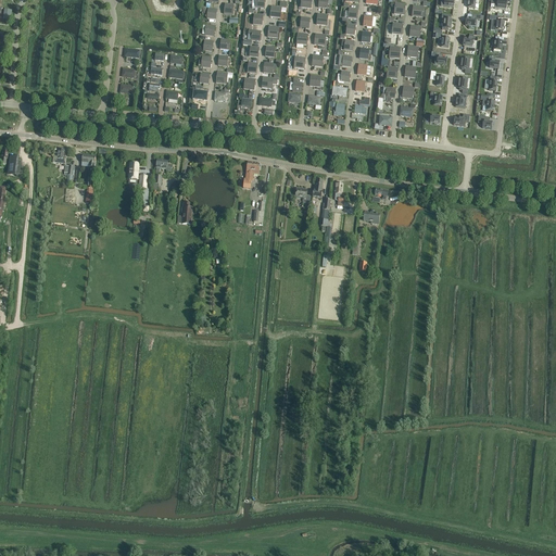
[(252,0),(252,5),(255,5),(255,8),(264,9),(264,0),(252,0)]
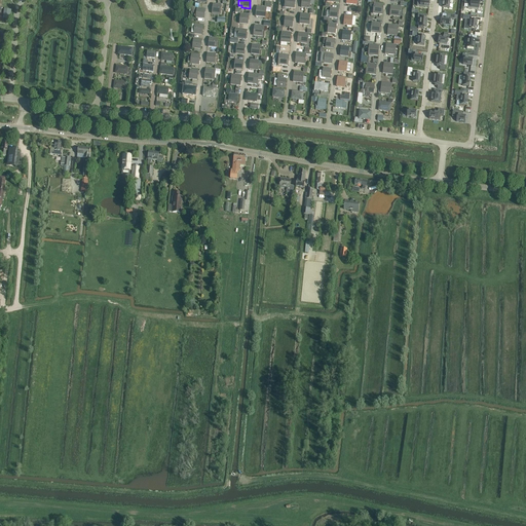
[(285,0),(285,7),(294,8),(295,0),(285,0)]
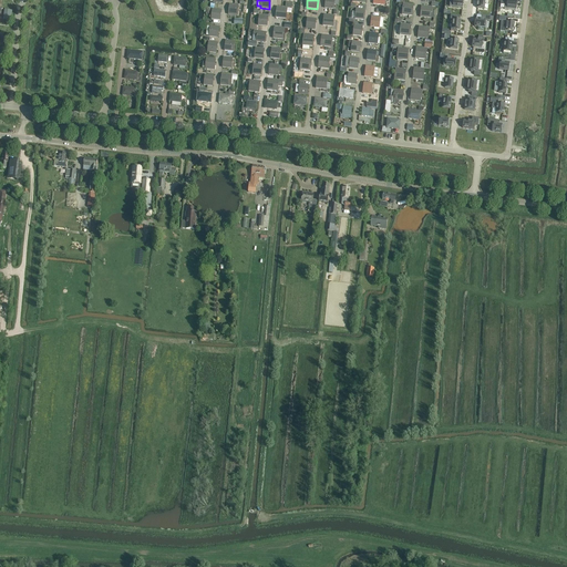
[(501,0),(501,4),(505,4),(504,9),(515,10),(515,9),(516,9),(517,1),(511,1),(511,0),(501,0)]
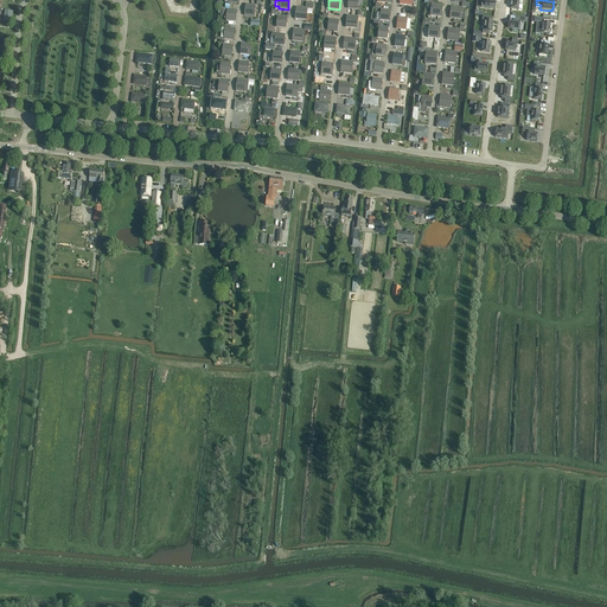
[(246,5),(244,16),(254,17),(255,6),(246,5)]
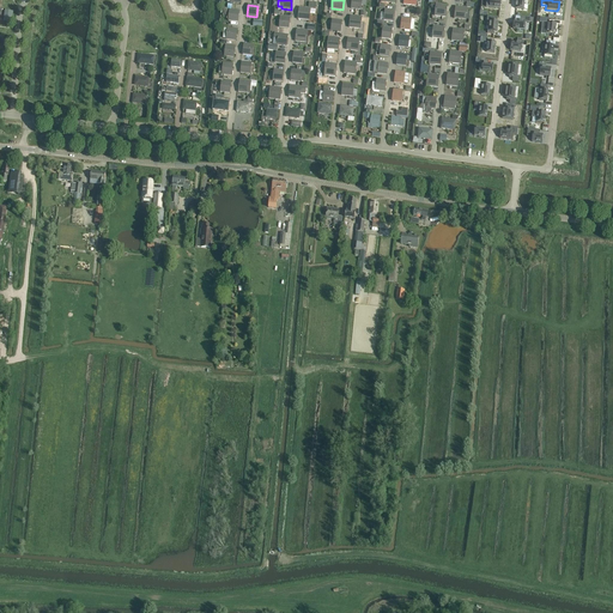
[(436,5),(435,16),(445,17),(448,6),(436,5)]
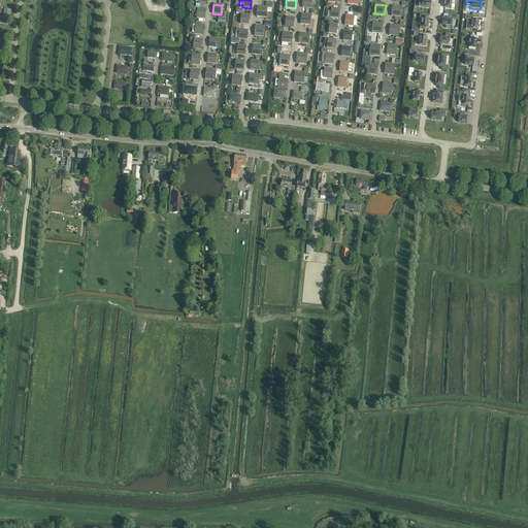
[(392,6),(391,17),(401,18),(402,7),(392,6)]
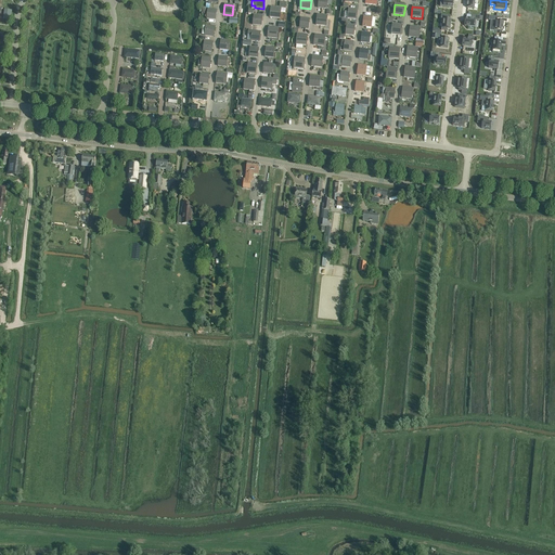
[(271,8),(270,17),(280,18),(281,9),(271,8)]
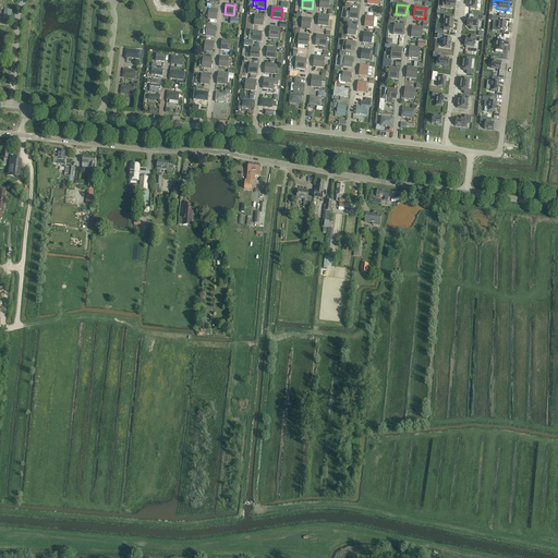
[(350,9),(349,19),(358,20),(359,10),(350,9)]
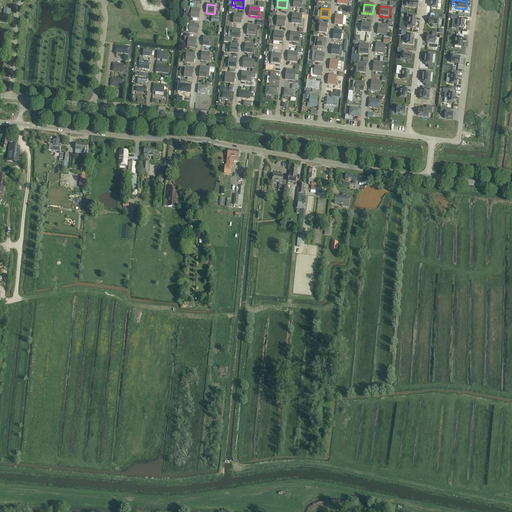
[(192,9),(191,17),(194,18),(199,18),(200,10),(195,9),(192,9)]
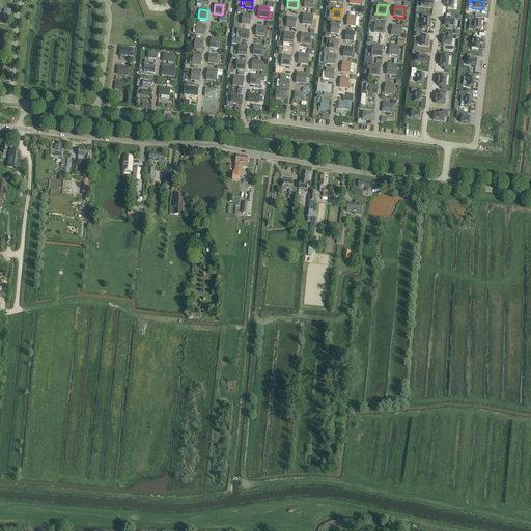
[(422,14),(422,18),(423,19),(422,29),(427,29),(427,27),(430,28),(431,19),(427,18),(427,15),(422,14)]
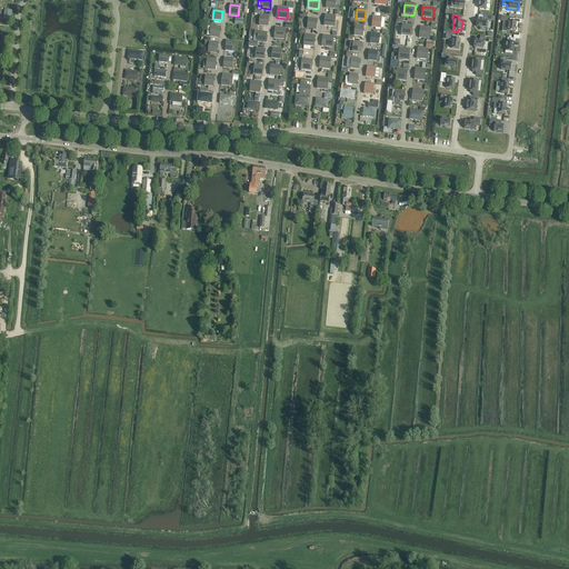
[(260,16),(259,26),(268,27),(269,17),(260,16)]
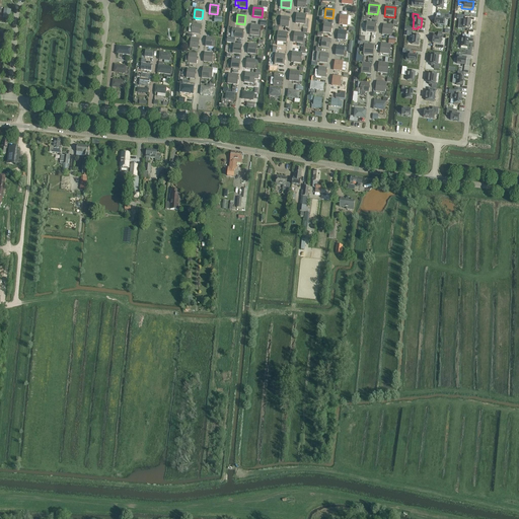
[(297,14),(296,23),(305,24),(306,15),(297,14)]
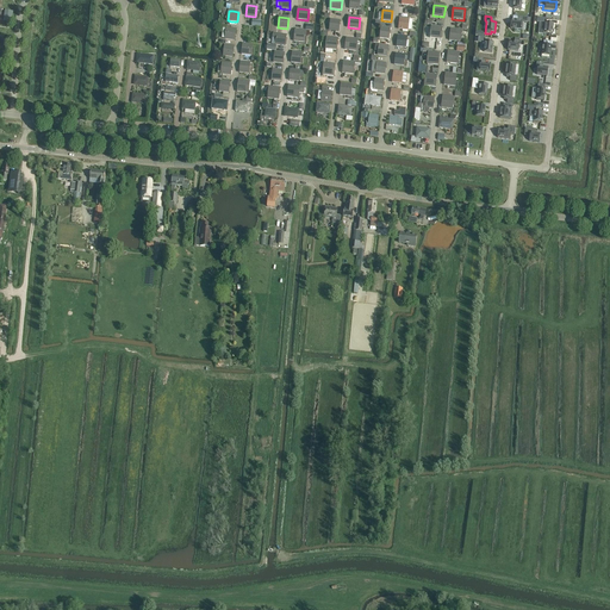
[(511,20),(510,29),(522,30),(523,22),(527,23),(528,18),(518,17),(517,20),(511,20)]
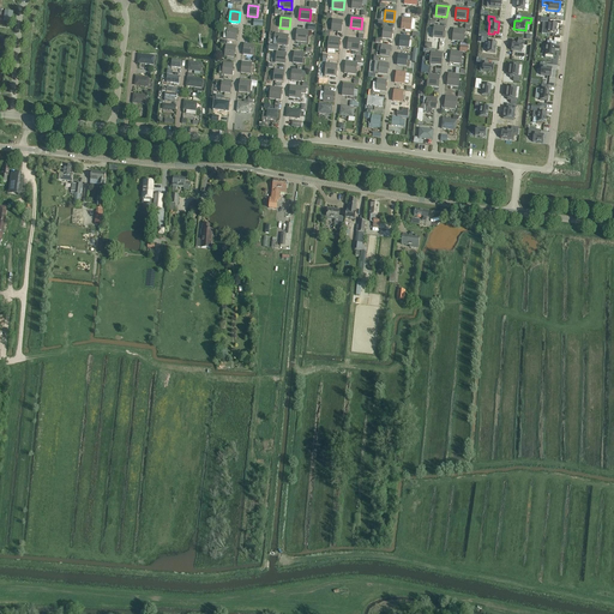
[(541,18),(540,23),(543,23),(542,34),(547,35),(552,35),(552,34),(557,35),(557,34),(558,34),(558,30),(557,30),(558,24),(549,23),(551,19),(549,19),(541,18)]
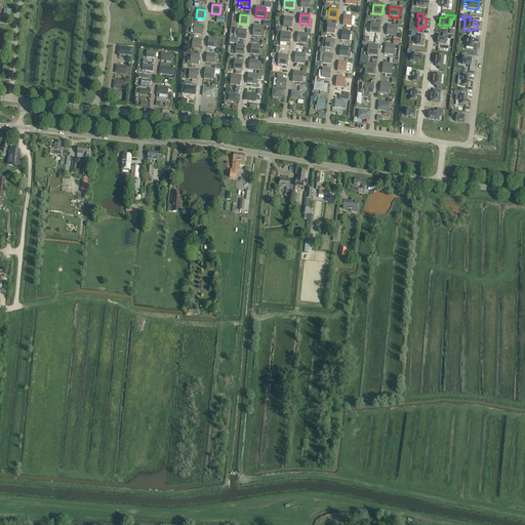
[(344,16),(342,25),(351,26),(352,16),(344,16)]
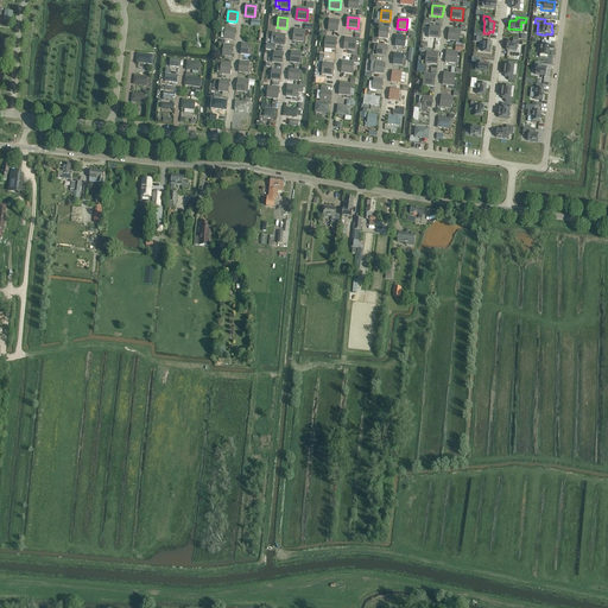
[(330,20),(329,31),(337,31),(339,21),(330,20)]
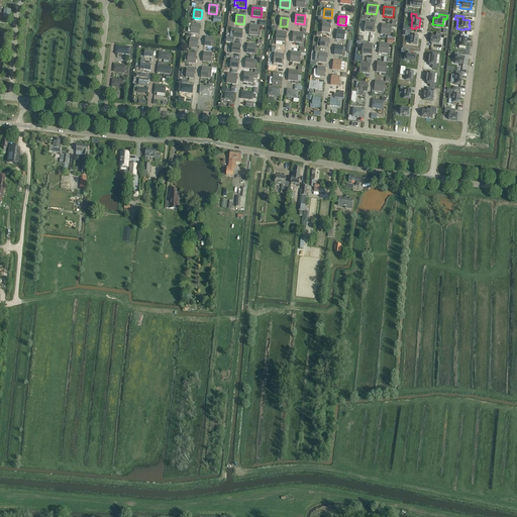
[(207,22),(206,31),(214,32),(215,28),(217,28),(218,23),(207,22)]
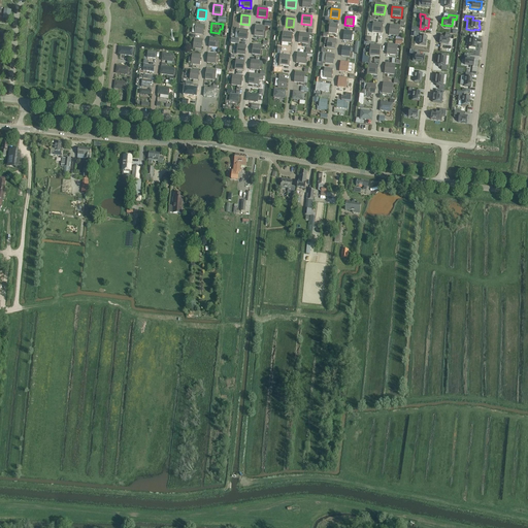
[(373,23),(372,33),(382,34),(383,24),(373,23)]
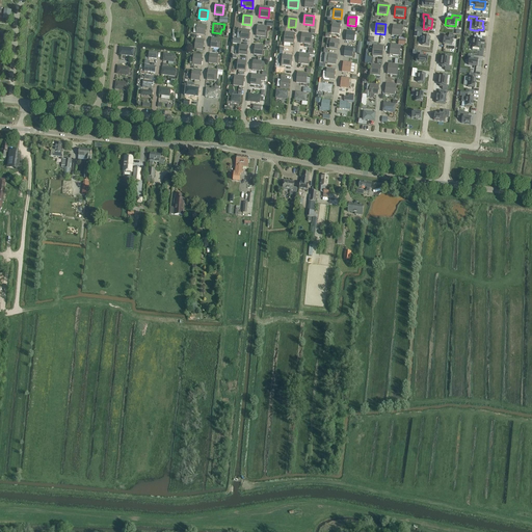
[(333,24),(331,33),(340,34),(341,25),(333,24)]
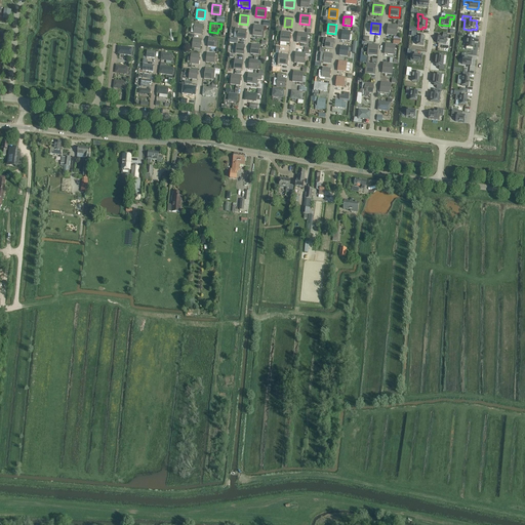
[(195,25),(194,34),(197,34),(202,35),(203,26),(198,26),(195,25)]
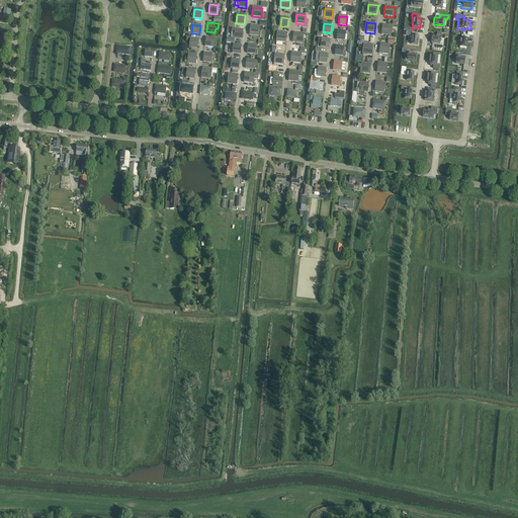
[(382,24),(381,34),(391,35),(393,26),(382,24)]
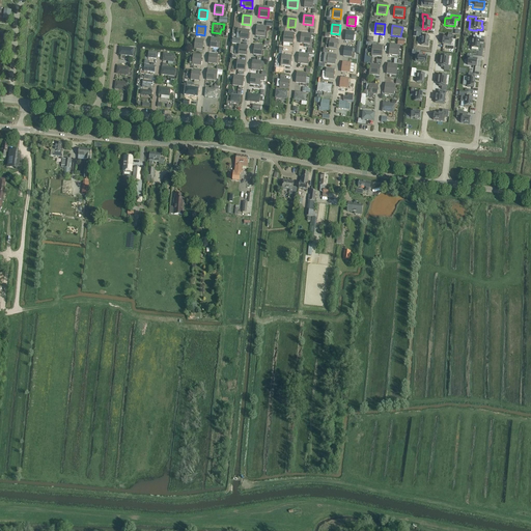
[(257,26),(256,36),(266,37),(267,27),(257,26)]
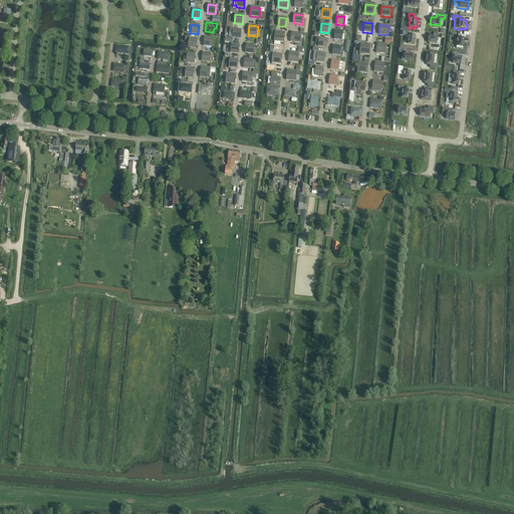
[(229,33),(229,37),(232,38),(240,39),(241,30),(234,29),(230,28),(229,33)]
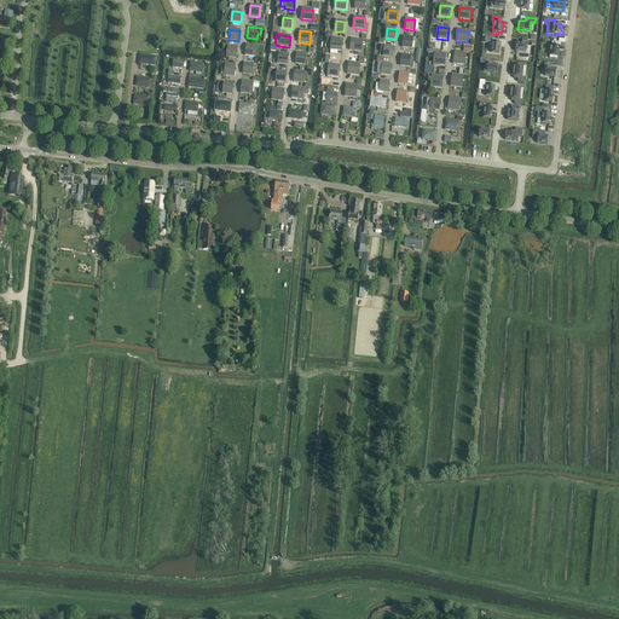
[(404,36),(403,47),(412,48),(414,38),(404,36)]
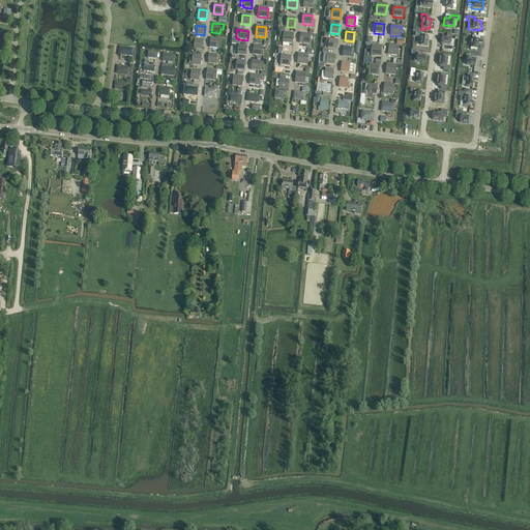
[(284,32),(283,42),(293,43),(294,34),(284,32)]
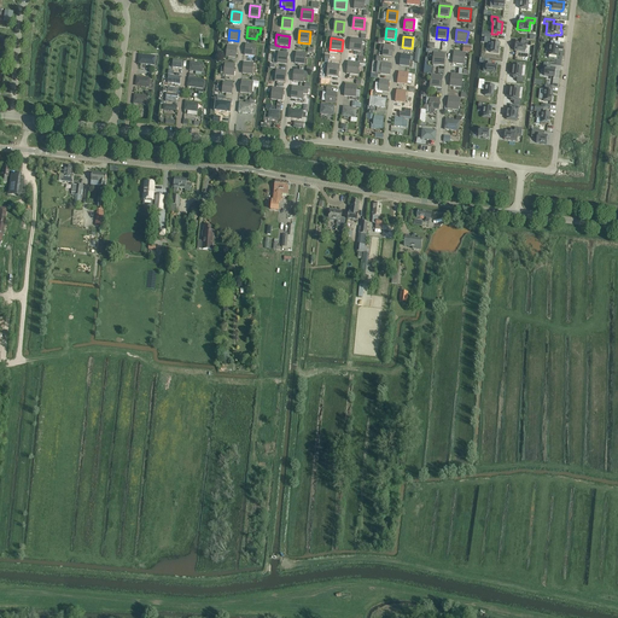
[(351,39),(349,51),(361,52),(362,40),(351,39)]
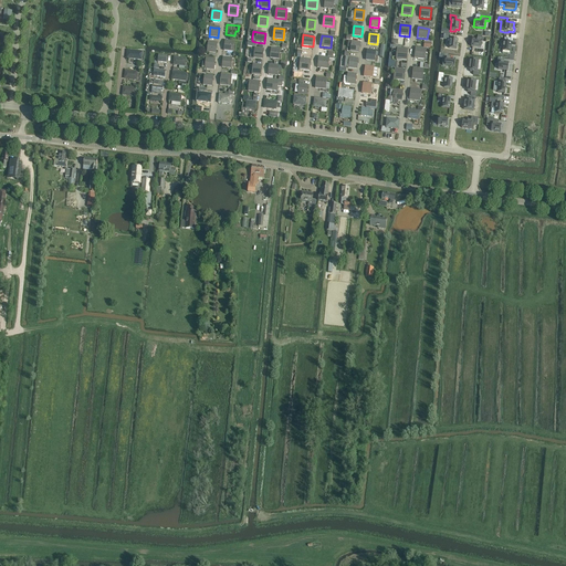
[(472,39),(471,46),(481,48),(482,37),(478,35),(478,40),(472,39)]
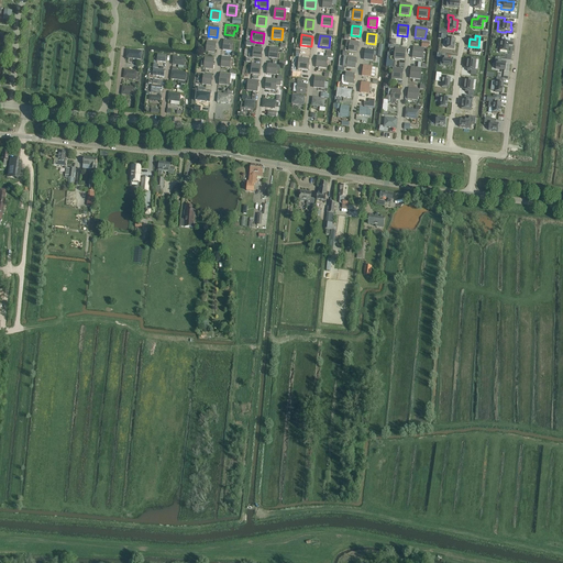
[(224,41),(223,51),(232,52),(233,42),(224,41)]
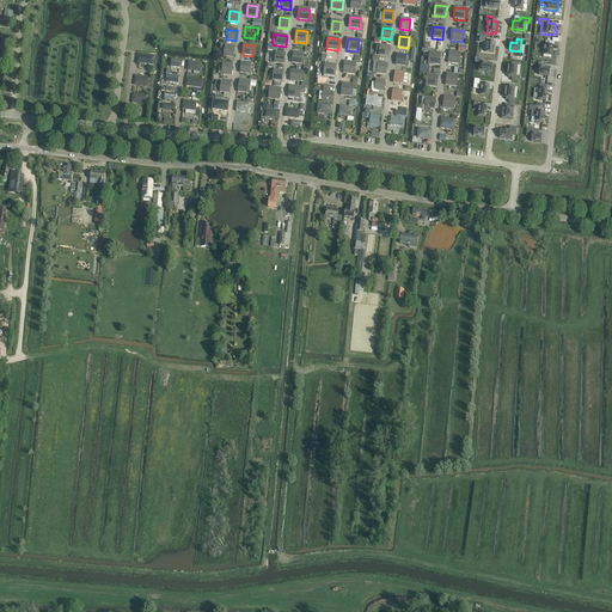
[(226,46),(225,56),(227,56),(233,57),(234,47),(228,47),(226,46)]
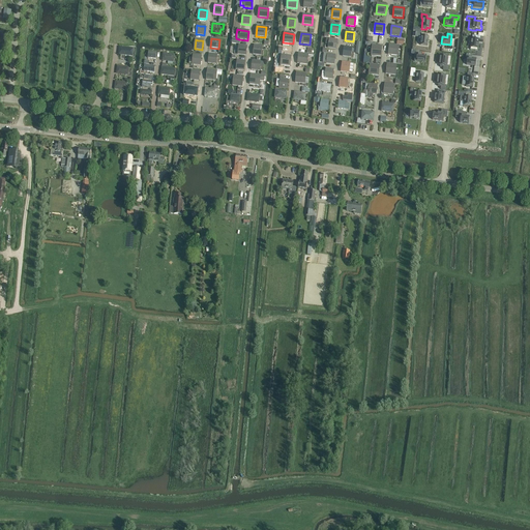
[(329,39),(328,48),(336,49),(337,40),(329,39)]
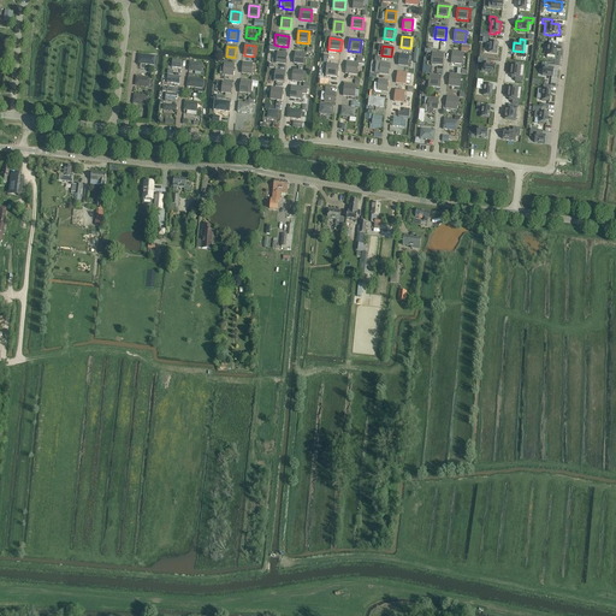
[(548,46),(546,58),(555,59),(556,46),(548,46)]
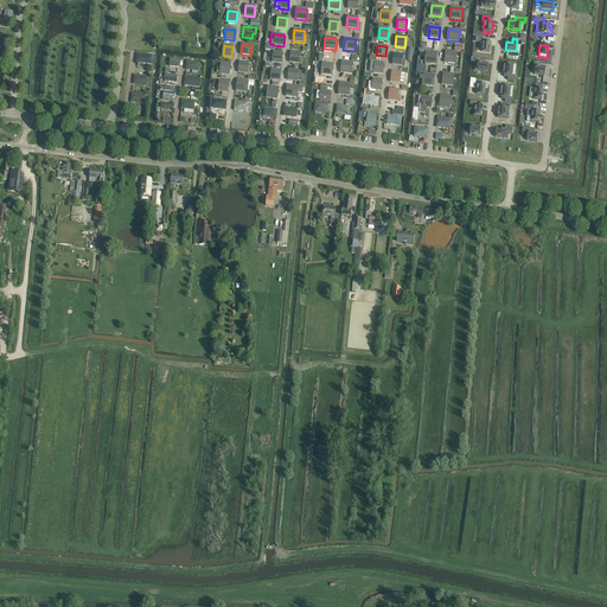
[(446,51),(445,63),(455,64),(457,52),(446,51)]
